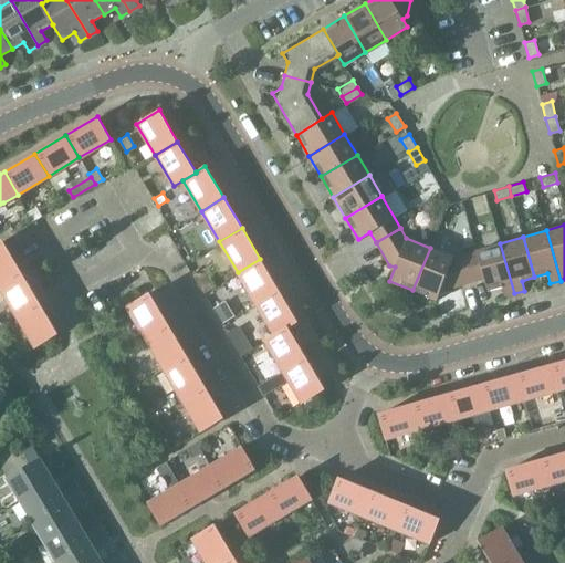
[(0,282),(21,271),(2,239),(0,240),(0,282)]
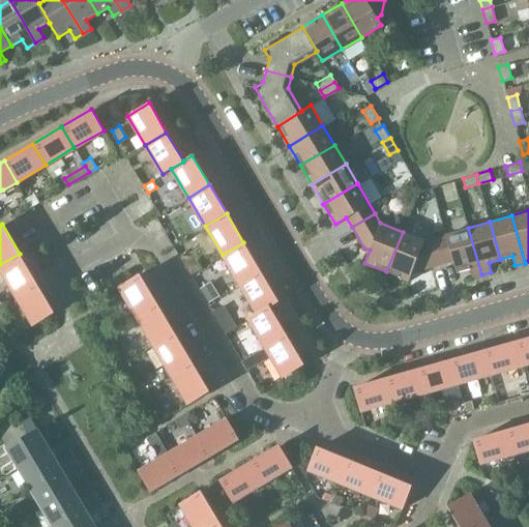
[(472,277),(481,274),(468,228),(434,237),(441,262),(452,259),(456,271),(469,268),(472,277)]
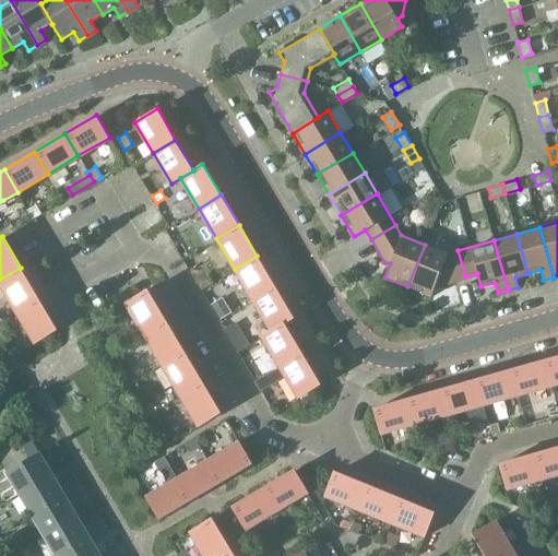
[(465,276),(458,250),(448,253),(425,245),(407,286),(430,295),(436,282),(441,284),(465,276)]
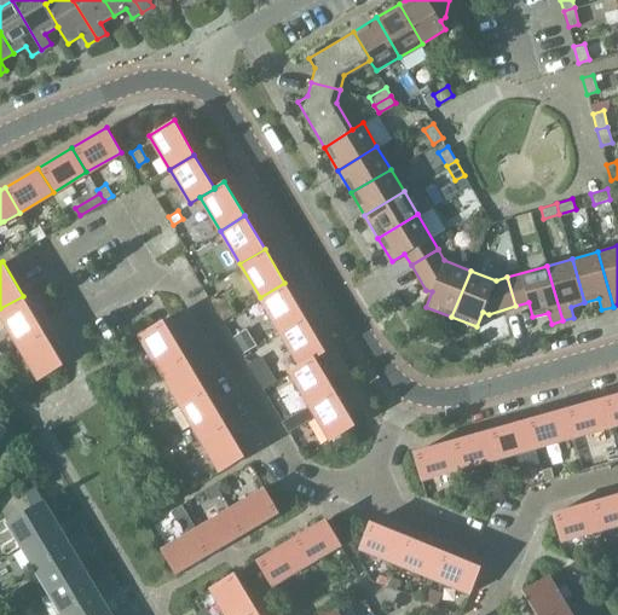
[(279,331),(305,317),(284,283),(260,297),(279,331)]
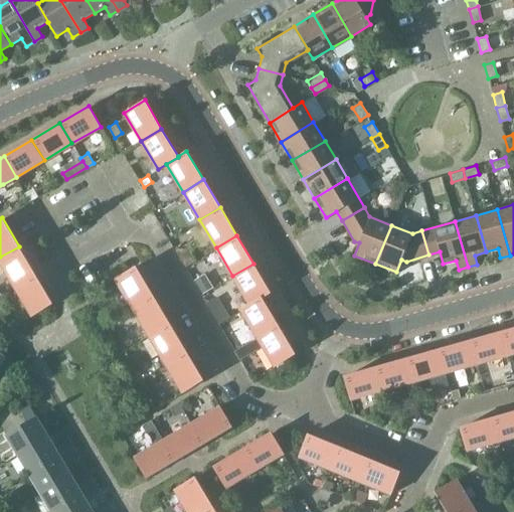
[(0,262),(15,287),(35,275),(19,246),(0,257),(0,262)]
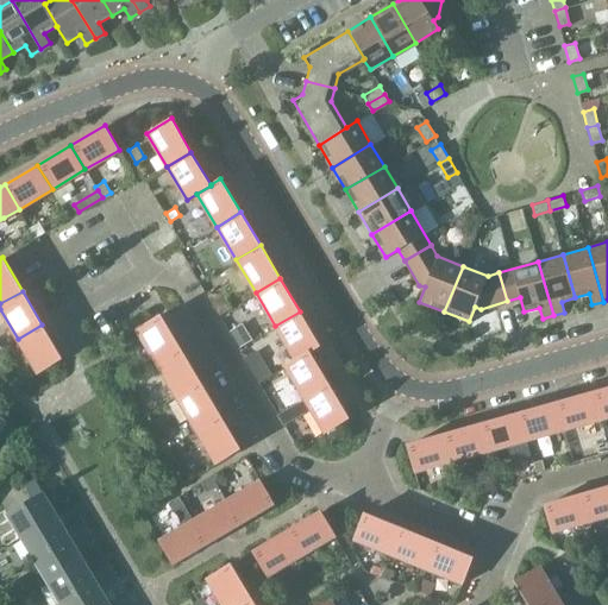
[(275,326),(295,359),(309,351),(320,345),(300,312),(275,326)]
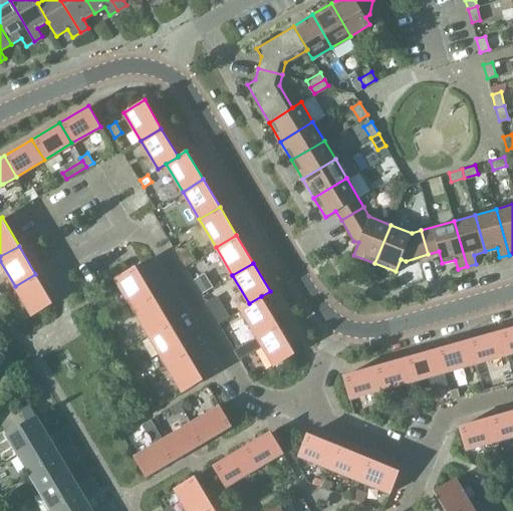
[(153,294),(136,266),(115,278),(132,306),(153,294)]
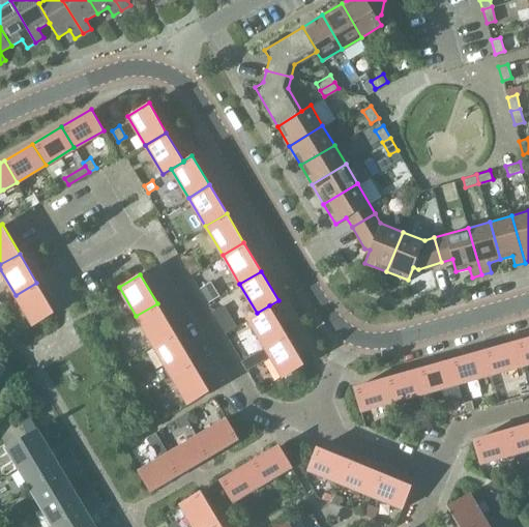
[(54,312),(36,283),(16,295),(32,324),(54,312)]
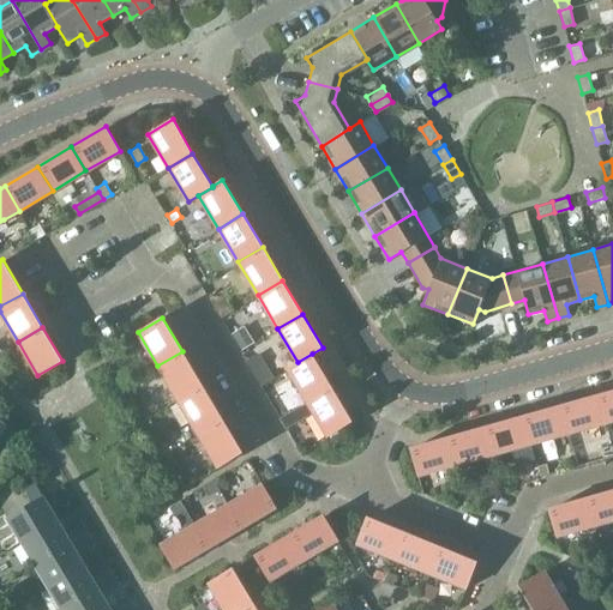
[(0,360),(4,363),(11,360),(1,351),(0,352),(0,360)]
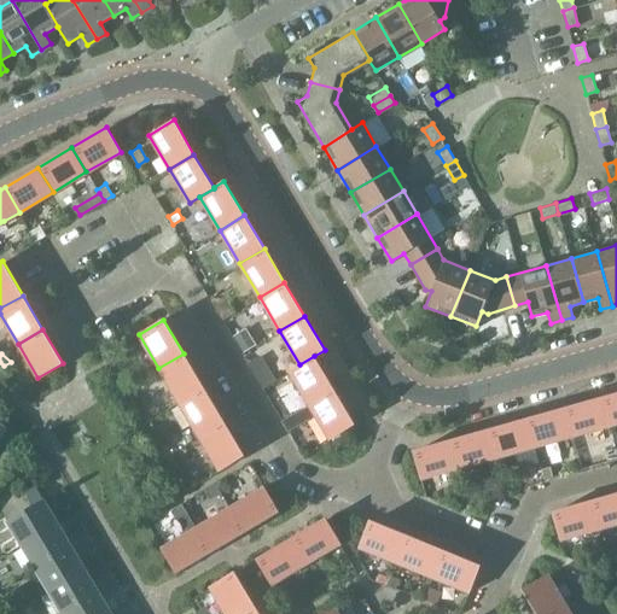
[(179,402),(203,387),(184,354),(158,368),(179,402)]
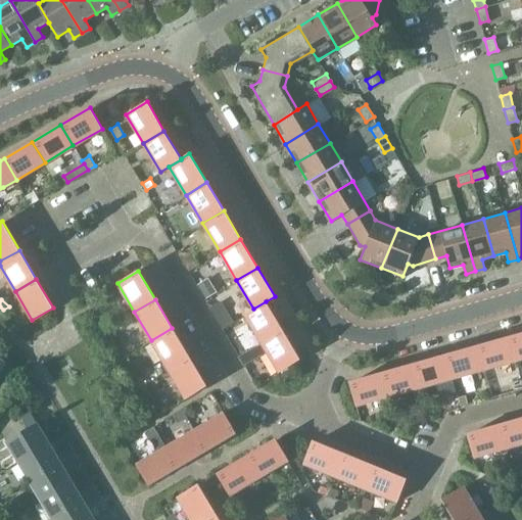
[(282,330),(266,301),(253,309),(244,314),(262,342),(282,330)]
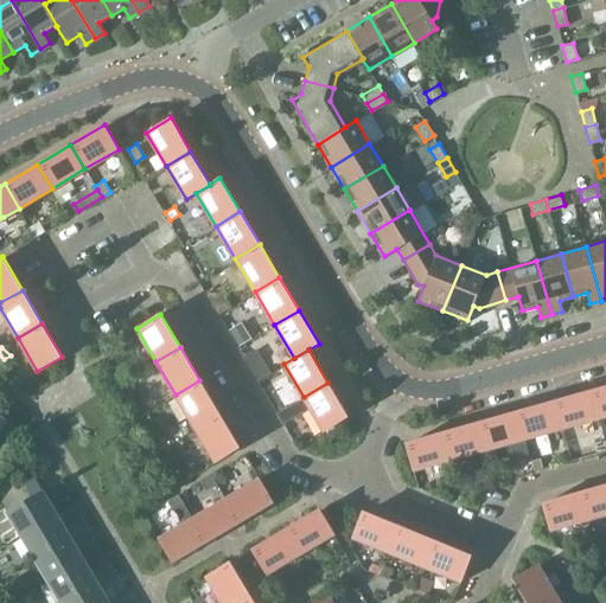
[(263,359),(249,367),(256,380),(270,372),(263,359)]
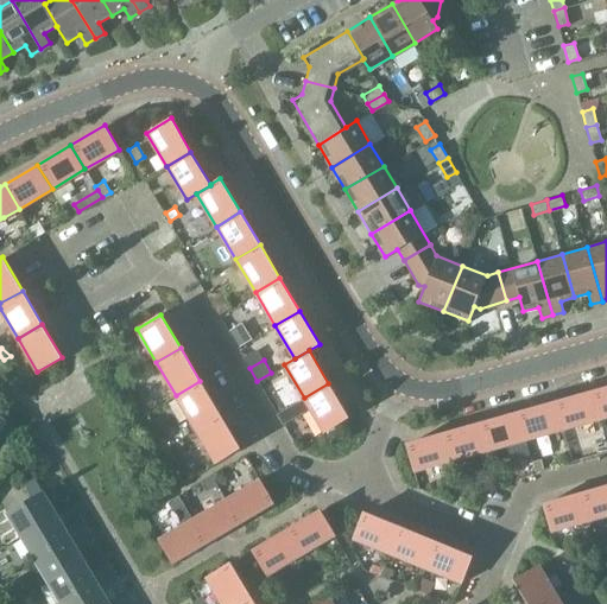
[(200,381),(176,395),(195,428),(220,414),(200,381)]
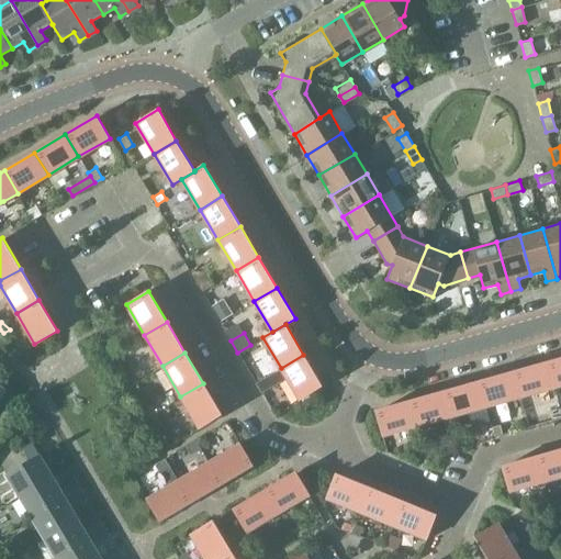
[(322,386),(303,355),(281,368),(285,377),(300,399),(322,386)]
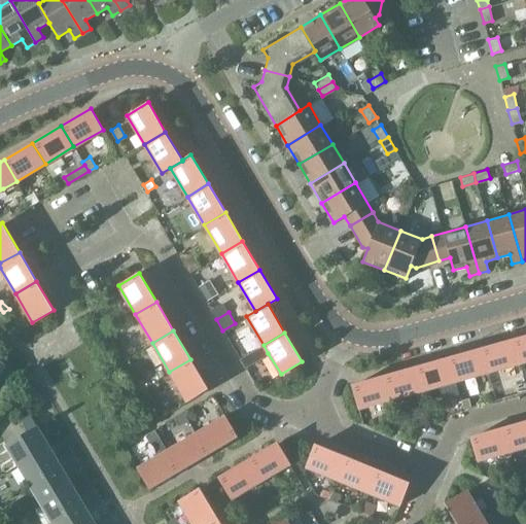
[(525,359),(525,335),(513,339),(520,362),(525,359)]
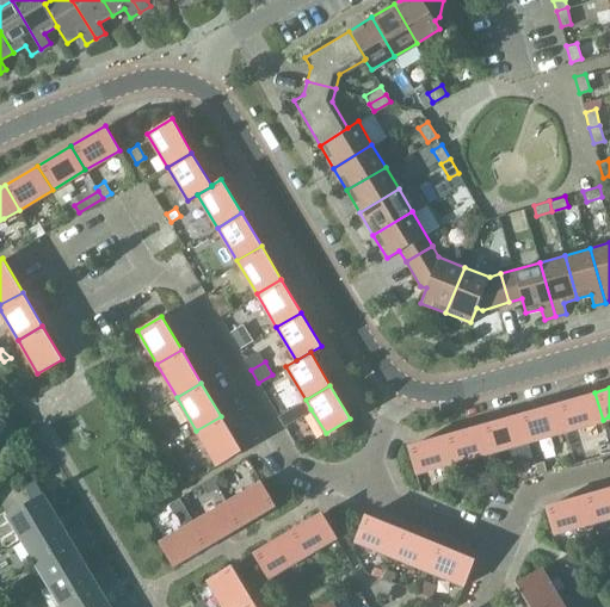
[(603,420),(595,392),(558,403),(566,429),(603,420)]
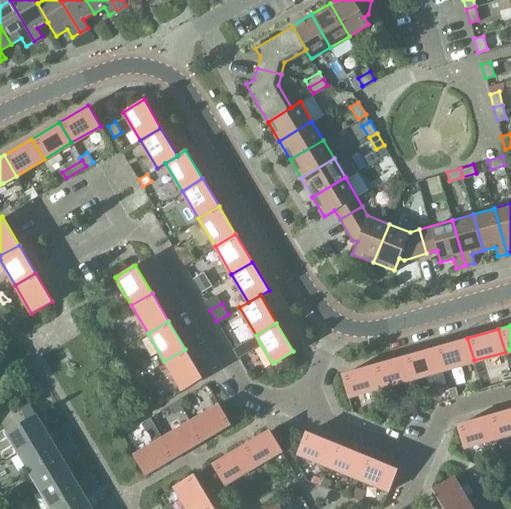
[(127,333),(119,338),(124,347),(132,342),(127,333)]
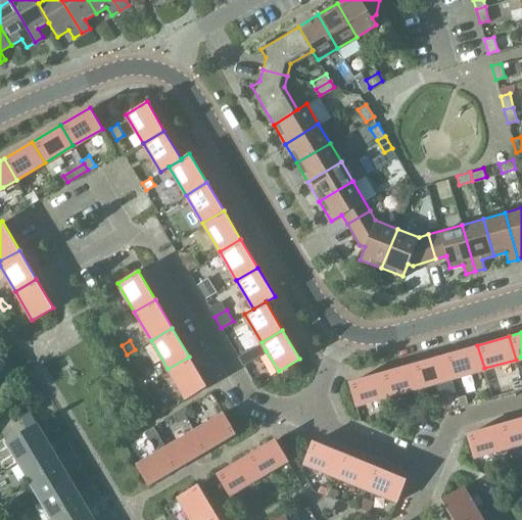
[(254,346),(238,356),(243,364),(258,355),(266,350),(262,342),(254,346)]
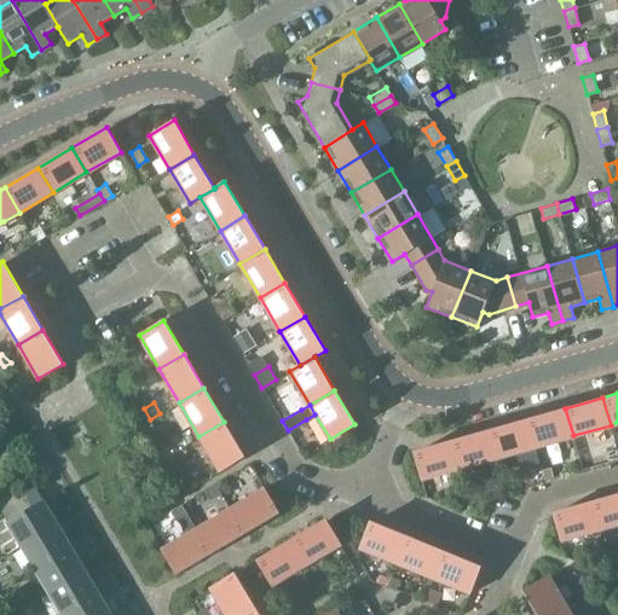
[(573,435),(565,408),(527,418),(535,446),(573,435)]
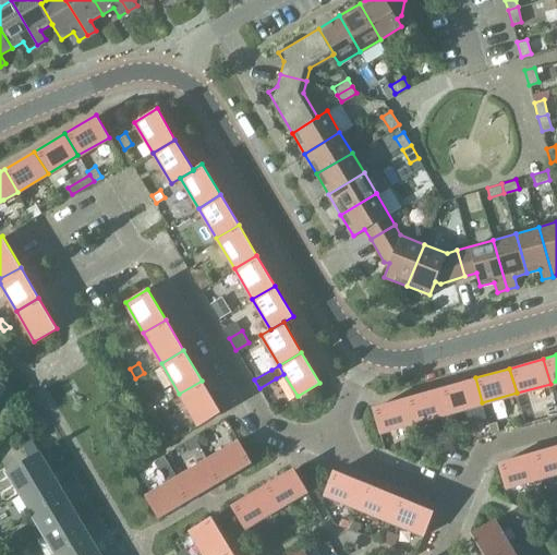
[(482,402),(475,377),(442,387),(448,412),(482,402)]
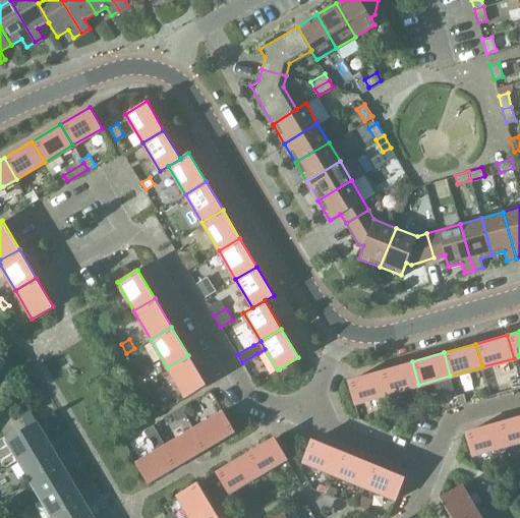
[(206,384),(188,355),(167,367),(184,396),(206,384)]
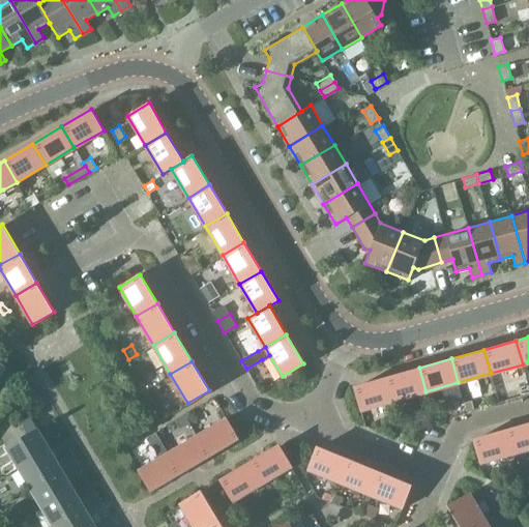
[(0,376),(12,385),(19,377),(0,363),(0,376)]
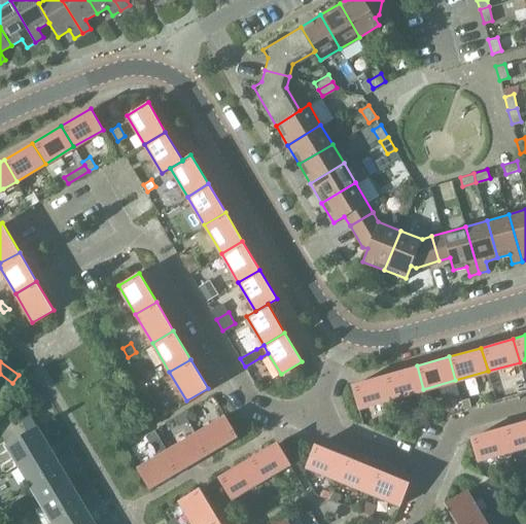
[(423,389),(417,365),(385,375),(391,398),(423,389)]
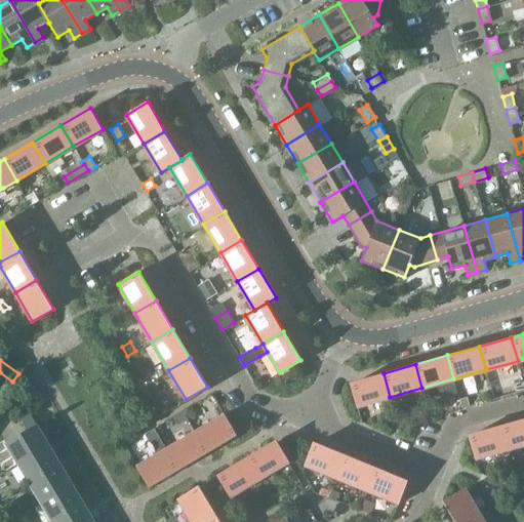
[(390,397),(384,373),(351,383),(357,406),(390,397)]
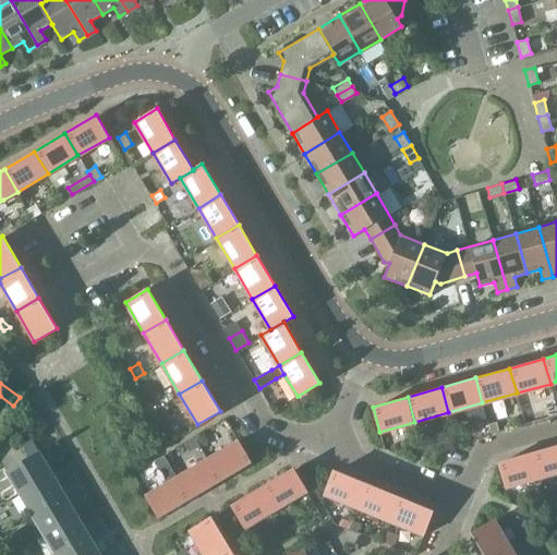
[(494,421),(487,422),(491,432),(496,430),(494,421)]
